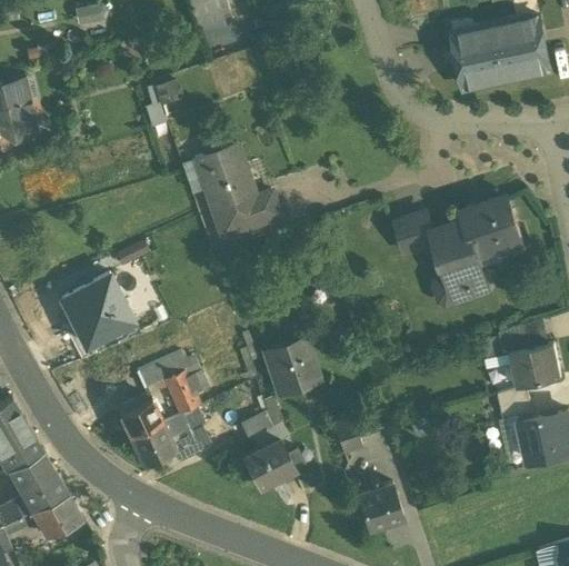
[(223,0),(186,0),(195,28),(229,19),(223,0)]
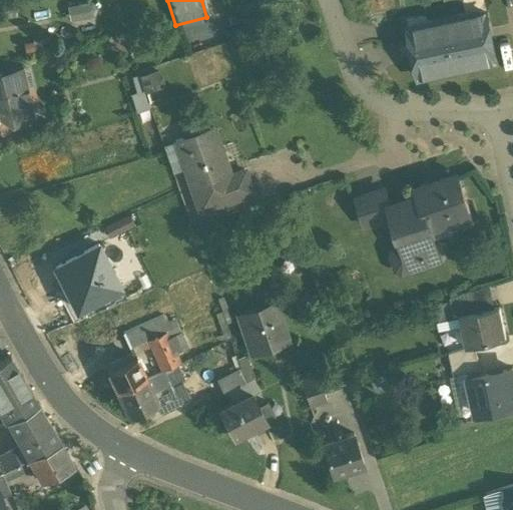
[(66,9),(69,24),(97,19),(94,4),(66,9)]
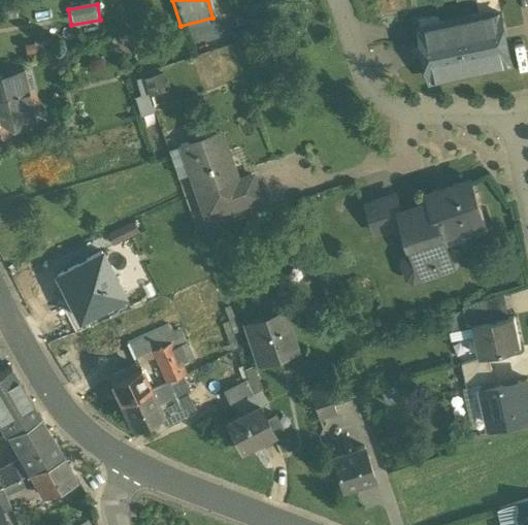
[(500,17),(460,25),(470,73),(509,65),(500,17)]
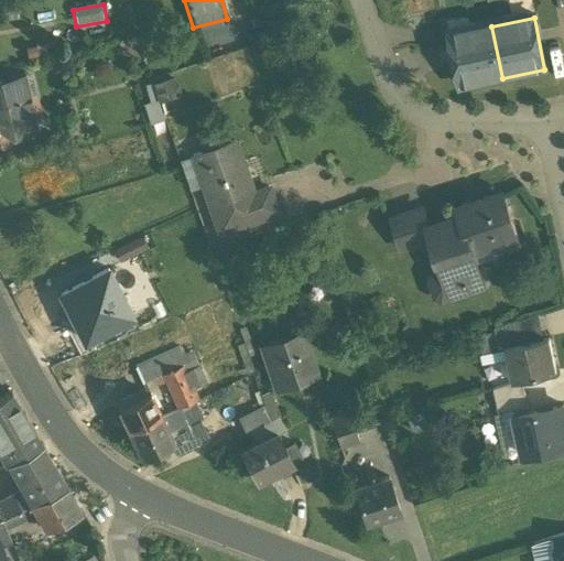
[(491,27),(449,35),(461,87),(502,78),(491,27)]
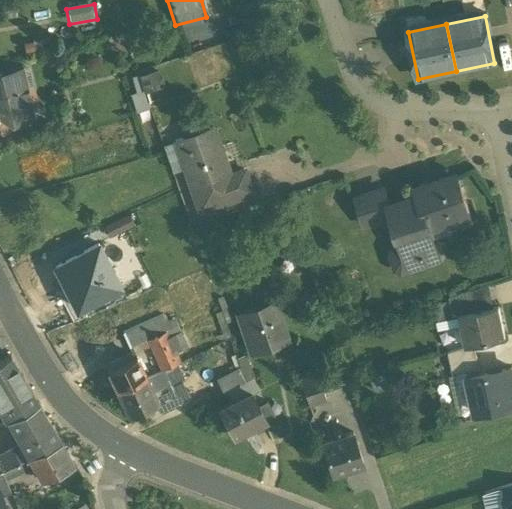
[(203,88),(229,79),(218,47),(192,56),(203,88)]
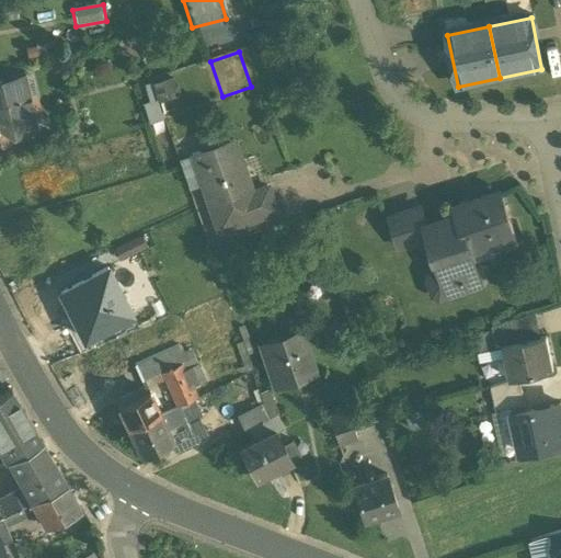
[(0,126),(11,125),(13,134),(12,135),(13,139),(14,138),(14,136),(37,131),(38,133),(41,133),(39,127),(35,128),(27,100),(32,99),(26,75),(23,76),(24,80),(0,84),(0,126)]
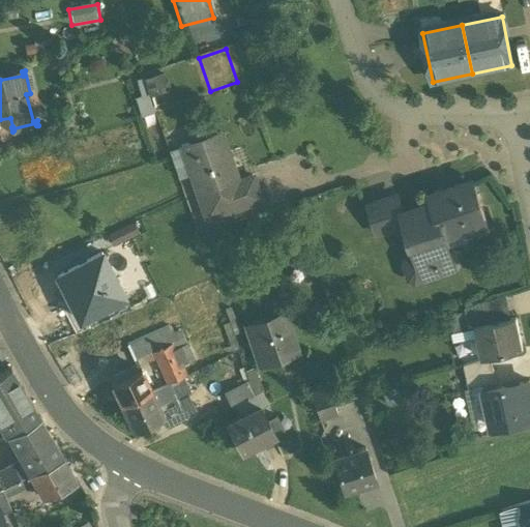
[(159,71),(143,77),(150,99),(160,96),(159,91),(165,89),(159,71)]
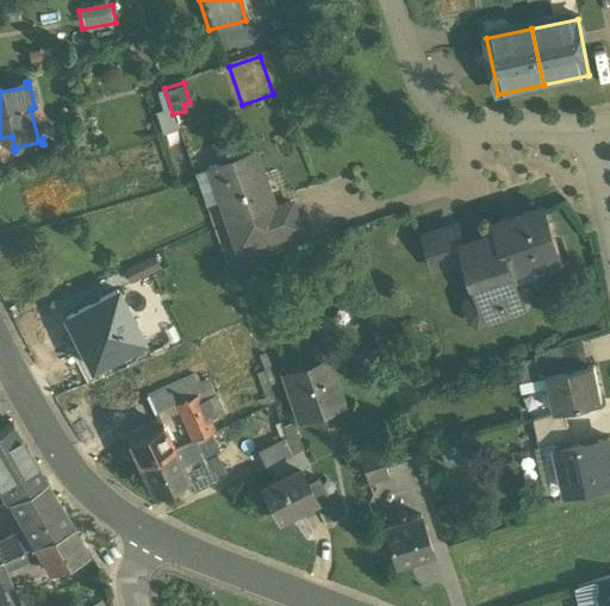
[(217,166),(204,170),(234,260),(303,235),(292,201),(274,206),(256,152),(236,160),(236,152),(225,143),(216,147),(213,160),(217,166)]
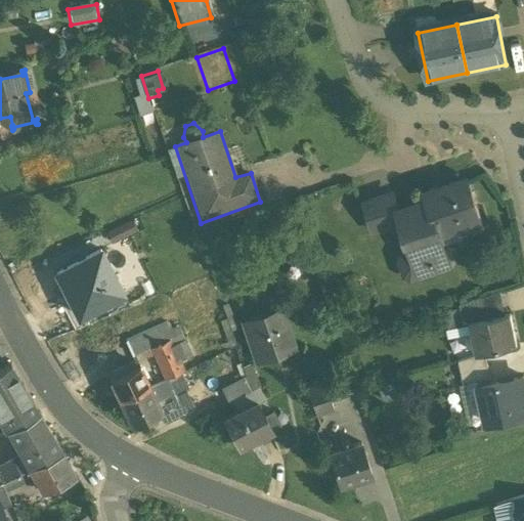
[(399,213),(397,214),(401,224),(410,253),(403,255),(400,262),(405,277),(411,280),(431,274),(434,268),(433,265),(435,264),(434,261),(447,256),(442,241),(443,241),(441,234),(464,227),(466,232),(483,227),(468,182),(441,190),(436,188),(429,190),(427,196),(429,204),(399,213)]
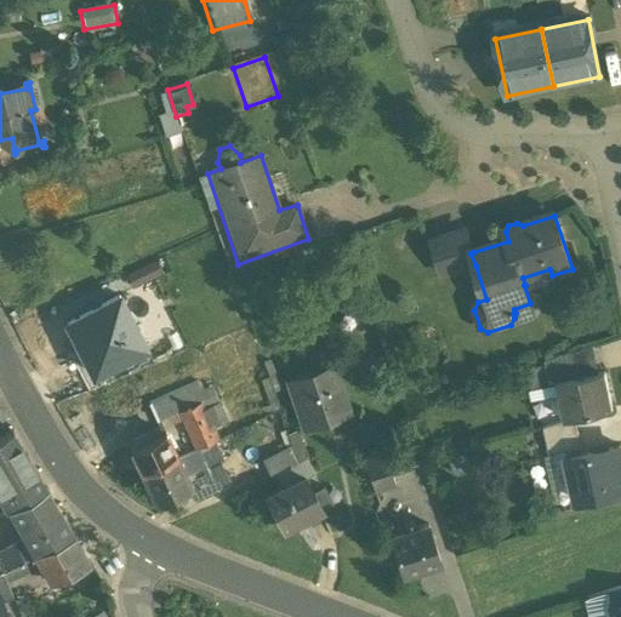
[(461,233),(436,240),(433,247),(443,276),(476,266),(471,253),(473,252),(467,235),(461,233)]
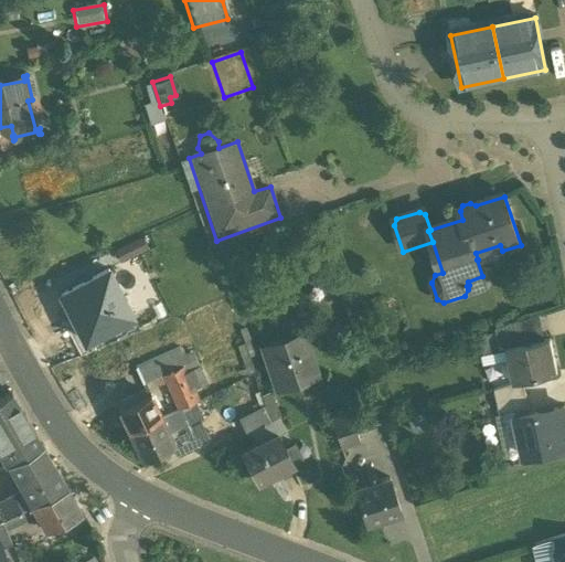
[(63,299),(84,345),(131,321),(110,276),(63,299)]
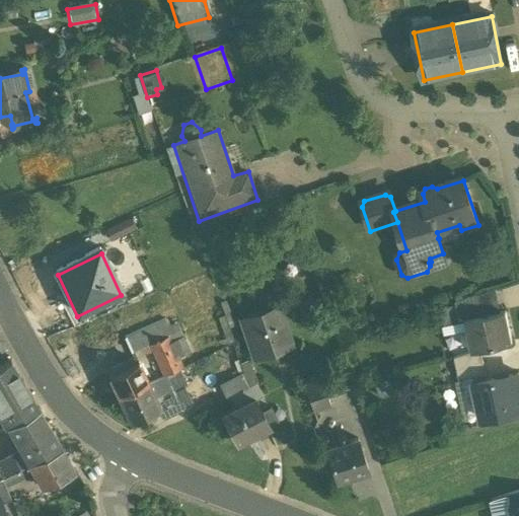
[(496,289),(476,295),(480,314),(500,311),(496,289)]
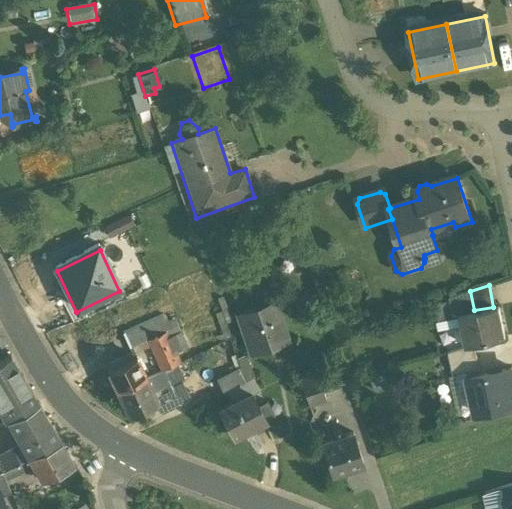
[(453,318),(458,317),(458,313),(474,310),(470,291),(449,298),(453,318)]
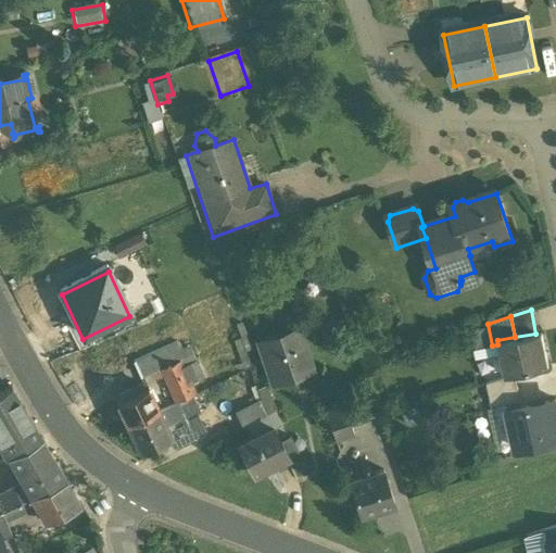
[(298,331),(258,344),(273,387),(275,386),(274,379),(304,369),(305,376),(312,374),(298,331)]
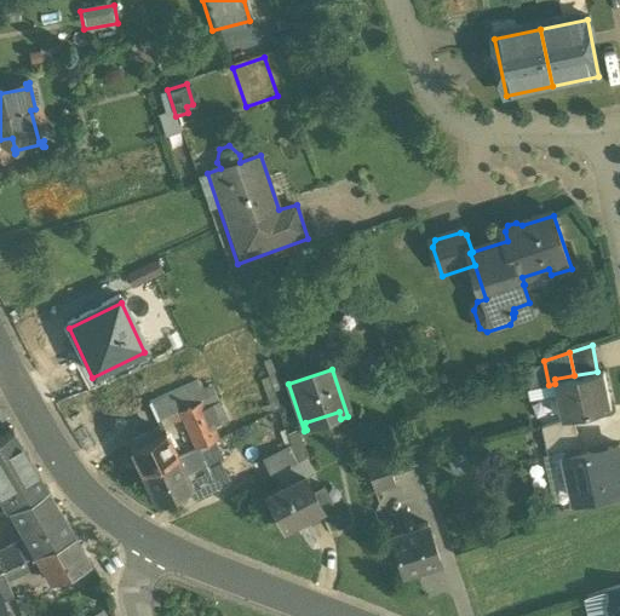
[(574,375),(555,379),(555,384),(563,421),(569,419),(572,419),(613,409),(604,369),(597,372),(574,375)]
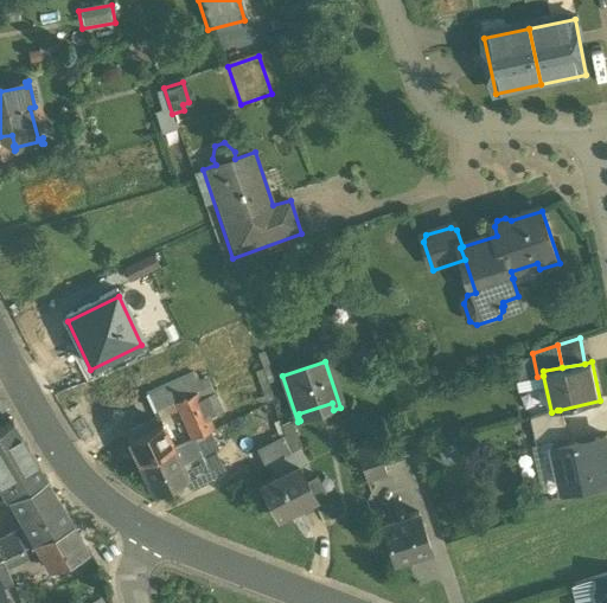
[(193,373),(186,377),(196,396),(210,389),(205,379),(198,383),(193,373)]
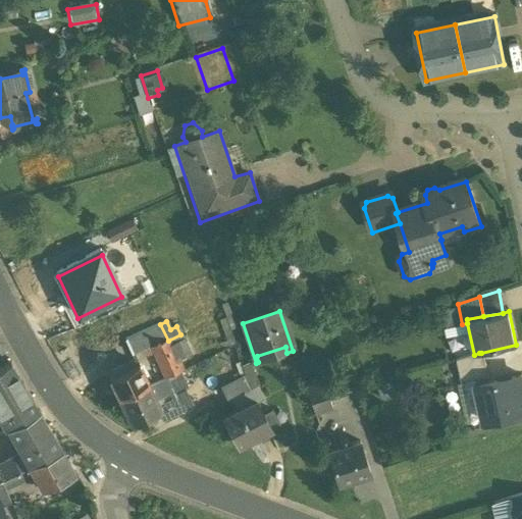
[(168,341),(160,324),(149,329),(156,346),(168,341)]
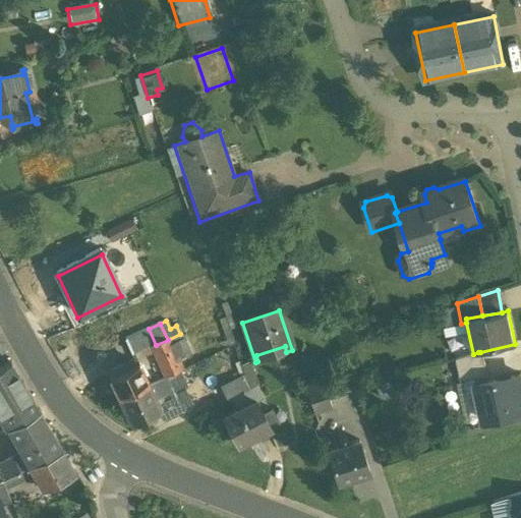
[(149,329),(125,340),(132,356),(151,348),(156,345),(149,329)]
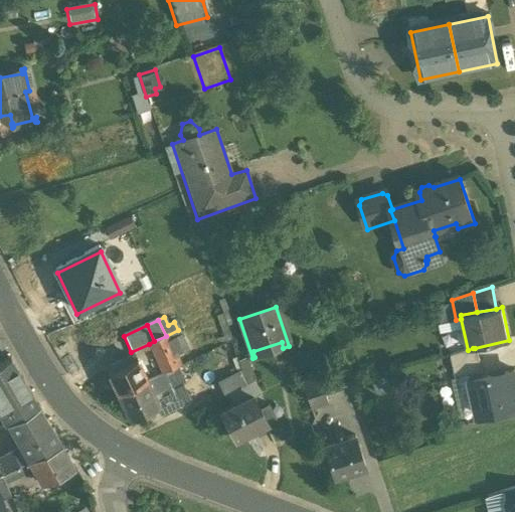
[(181,335),(178,330),(166,336),(168,341),(181,335)]
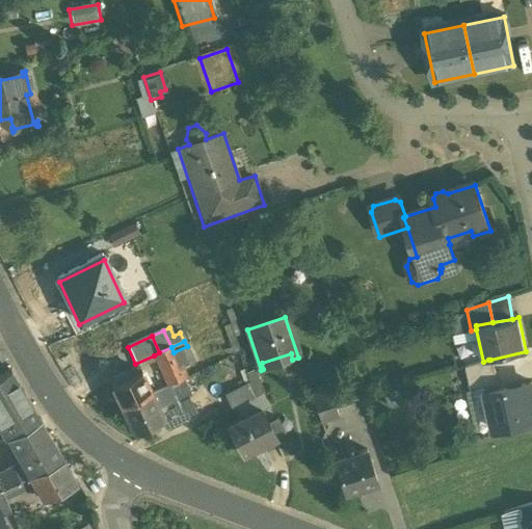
[(194,363),(187,346),(174,352),(182,370),(194,363)]
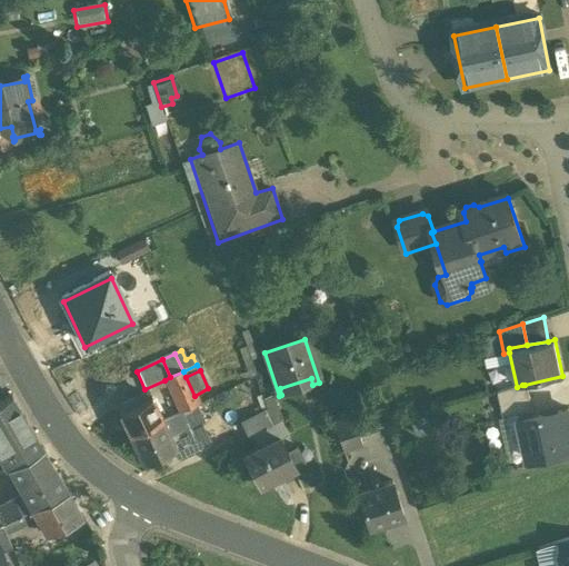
[(170,377),(165,380),(180,416),(182,415),(195,408),(199,407),(195,396),(186,377),(183,371),(170,377)]
